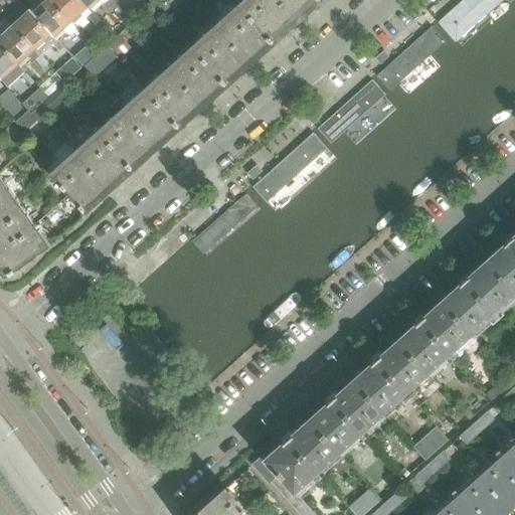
[(50,0),(47,0),(33,13),(55,38),(72,23),(50,0)]
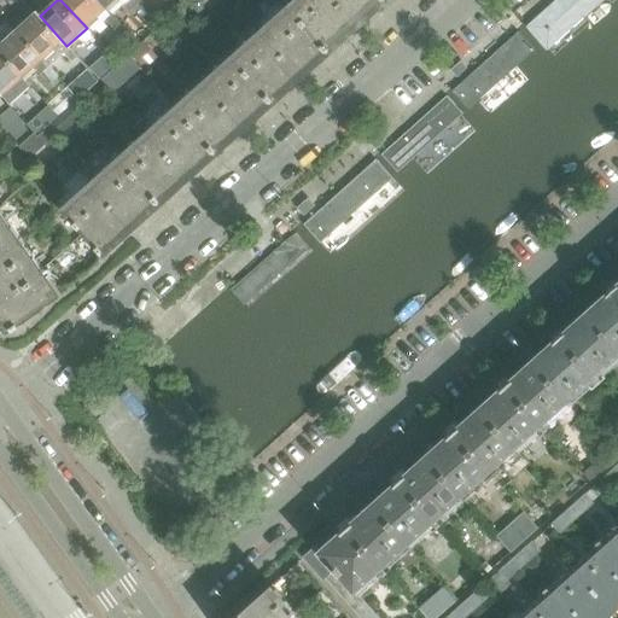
[(106,11),(95,0),(60,0),(87,28),(106,11)]
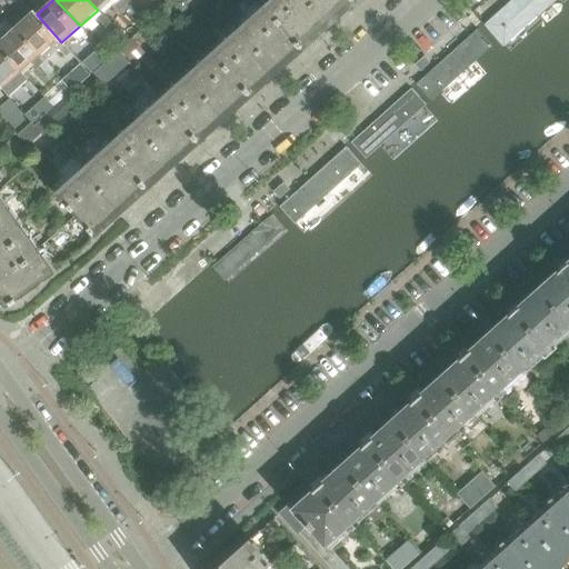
[(88,0),(98,10),(108,0),(112,6),(116,2),(123,11),(128,7),(121,0),(88,0)]
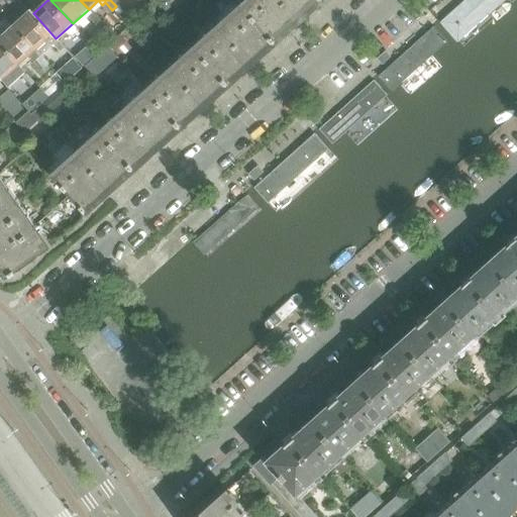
[(320,0),(252,0),(245,7),(243,4),(242,6),(275,41),(320,0)]
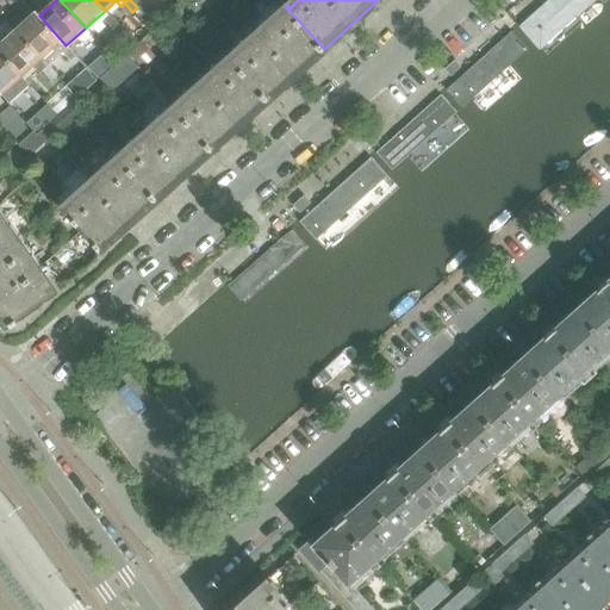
[(609,0),(546,0),(517,27),(539,50),(540,48),(547,55),(583,23),(578,18),(597,0),(599,0),(604,5),(609,0)]
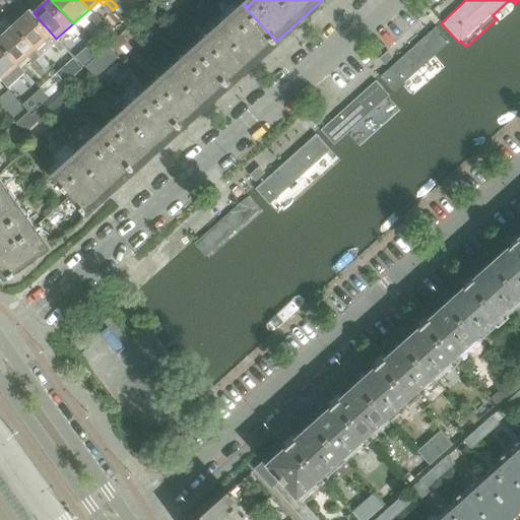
[(229,84),(276,42),(244,6),(240,8),(243,11),(222,28),(220,26),(218,28),(215,30),(218,33),(199,50),(198,51),(229,84)]
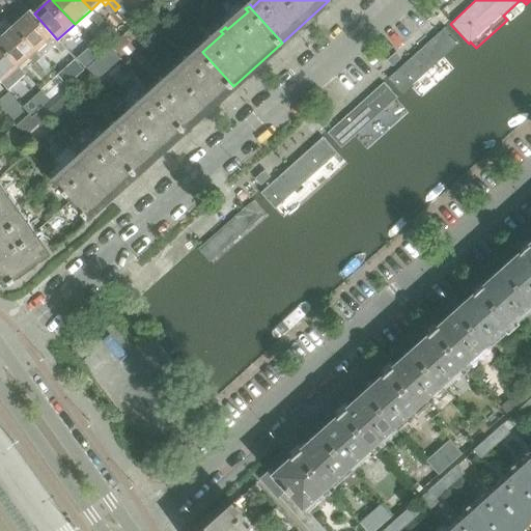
[(57,39),(34,14),(32,10),(14,27),(43,57),(44,57),(55,47),(62,54),(66,49),(57,39)]
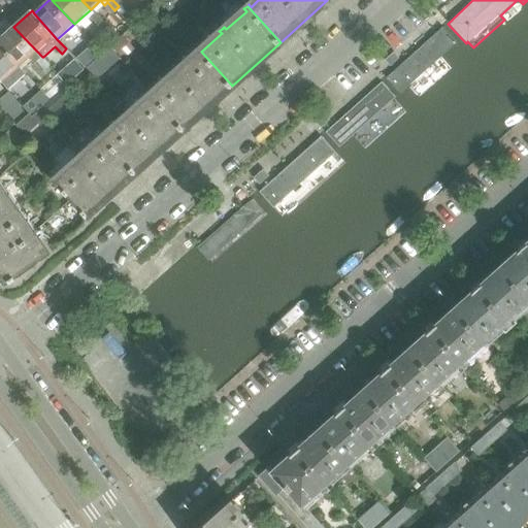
[(101,21),(95,13),(90,18),(97,26),(101,21)]
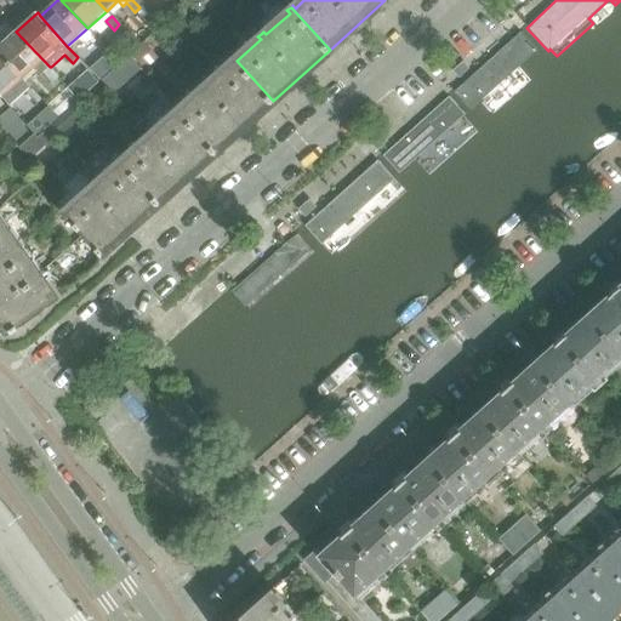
[(50,67),(16,32),(0,45),(0,53),(22,78),(33,68),(40,74),(43,73),(52,84),(60,77),(51,67),(50,67)]
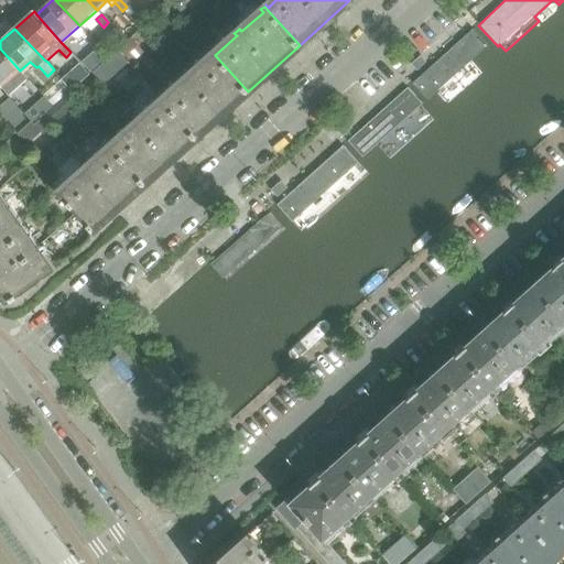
[(433,96),(487,46),(473,30),(416,77),(433,96)]
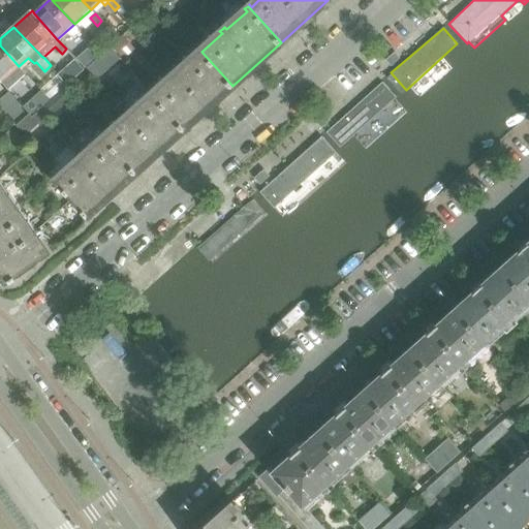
[(85,36),(82,34),(79,30),(73,34),(80,40),(85,36)]
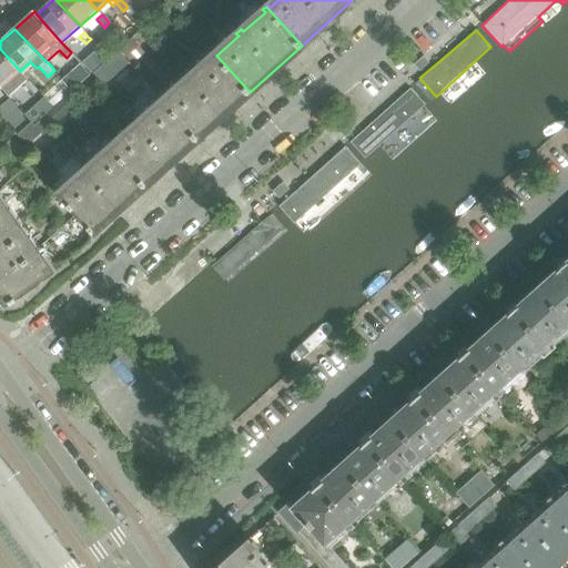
[(20,71),(0,49),(0,87),(1,89),(20,71)]
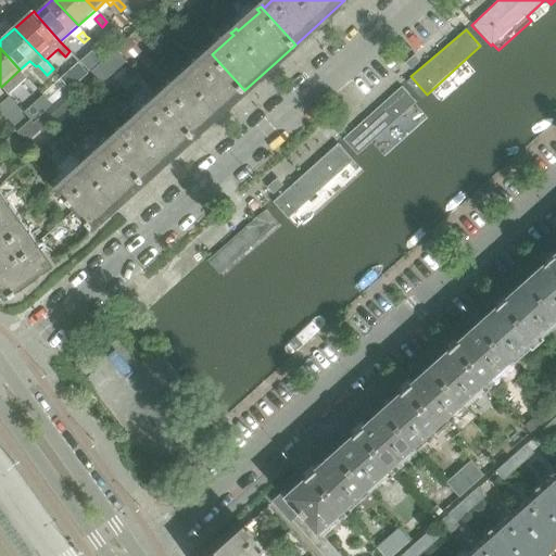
[(90,71),(104,59),(97,50),(83,62),(90,71)]
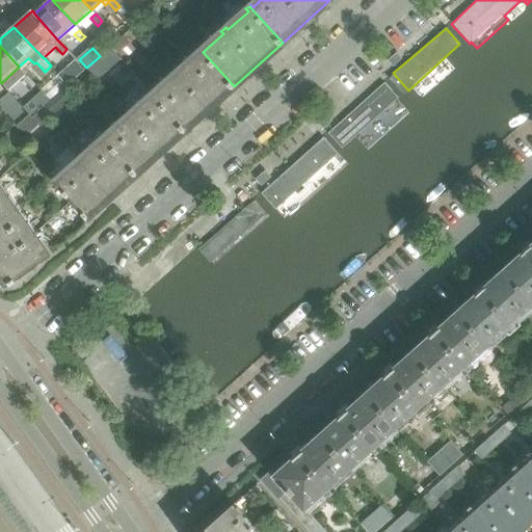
[(185,130),(234,86),(203,52),(204,51),(202,49),(196,53),(200,55),(180,73),(177,71),(171,75),(175,78),(155,95),(154,96),(185,130)]
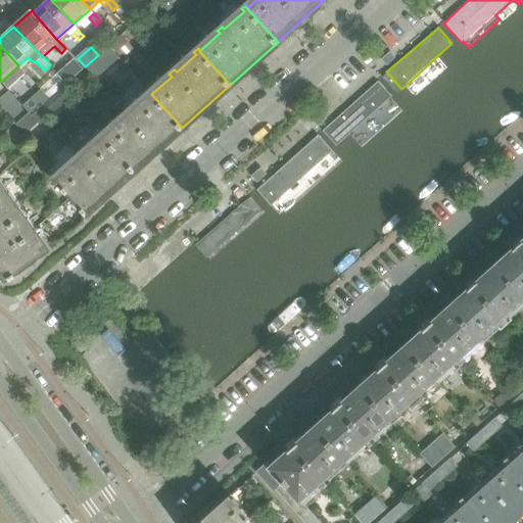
[(390,51),(381,59),(386,65),(395,57),(390,51)]
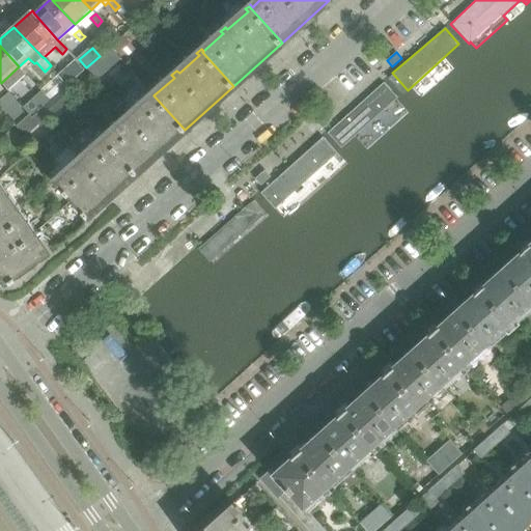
[(341,145),(394,98),(381,83),(327,130),(341,145)]
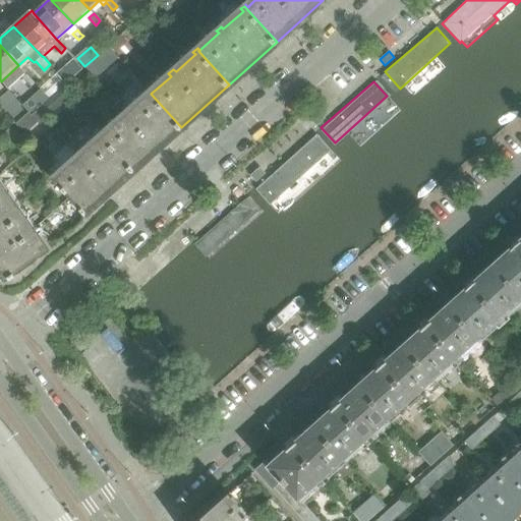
[(48,97),(56,89),(50,82),(43,90),(48,97)]
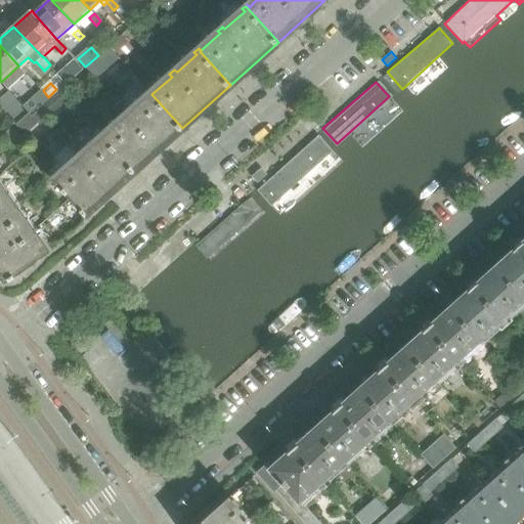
[(134,171),(182,128),(151,94),(153,93),(150,91),(145,95),(147,98),(129,115),(127,113),(122,117),(124,119),(105,136),(104,137),(134,171)]
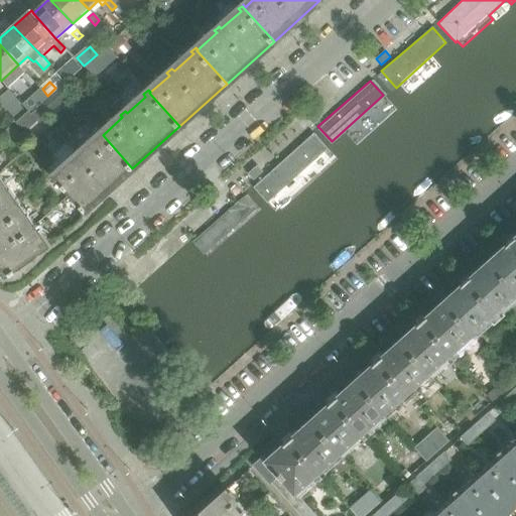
[(25,133),(44,116),(37,110),(31,115),(28,112),(16,123),(25,133)]
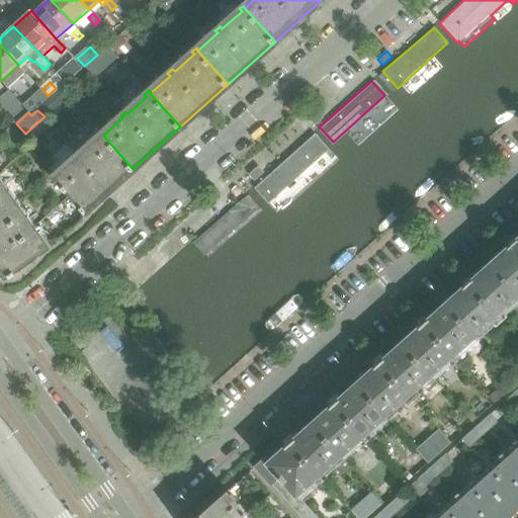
[(318,111),(309,119),(315,125),(323,117),(318,111)]
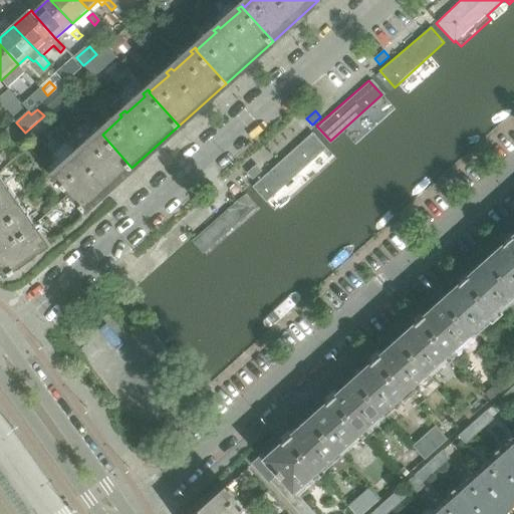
[(19,133),(13,124),(4,132),(10,140),(19,133)]
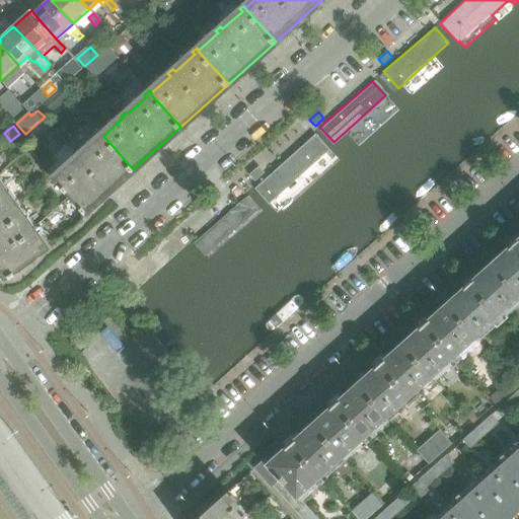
[(84,213),(133,169),(103,136),(104,135),(102,132),(97,137),(99,139),(81,155),(79,153),(77,154),(75,157),(77,159),(55,179),(84,213)]
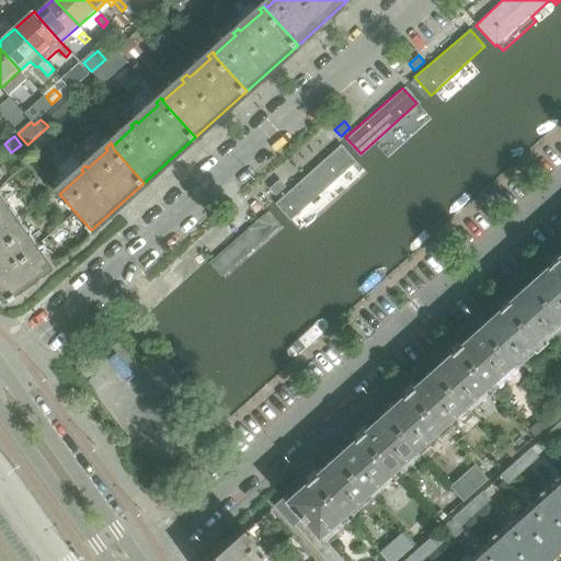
[(357,160),(341,142),(274,205),(286,219),(299,232),(365,173),(355,162),(357,160)]
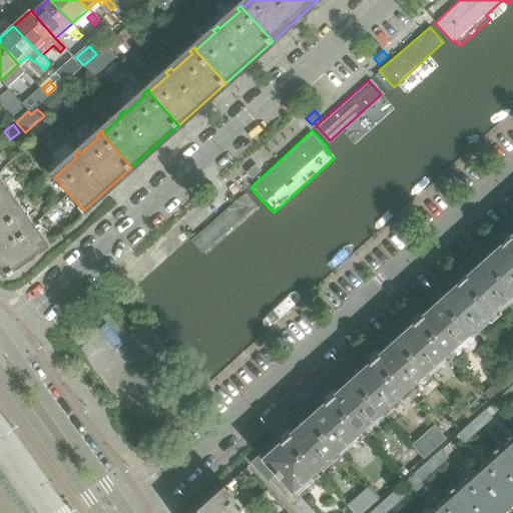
[(255,164),(246,173),(251,178),(261,170),(255,164)]
